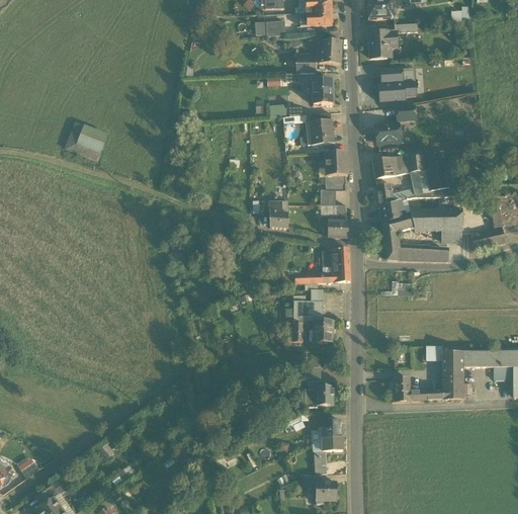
[(299,12),(314,11),(314,0),(298,0),(299,12)]
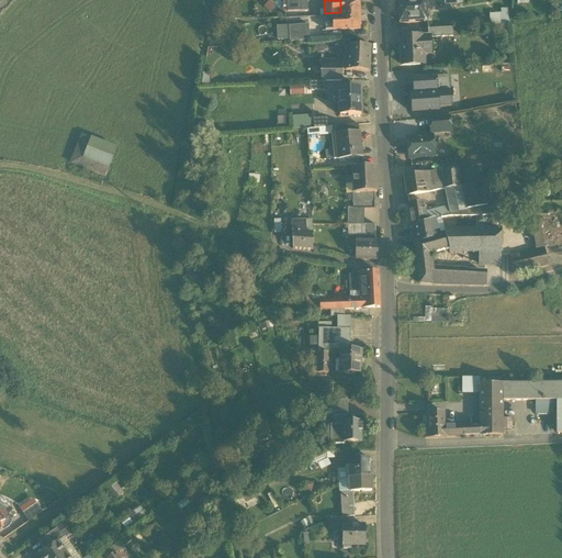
[(340,0),(340,12),(360,11),(359,0),(340,0)]
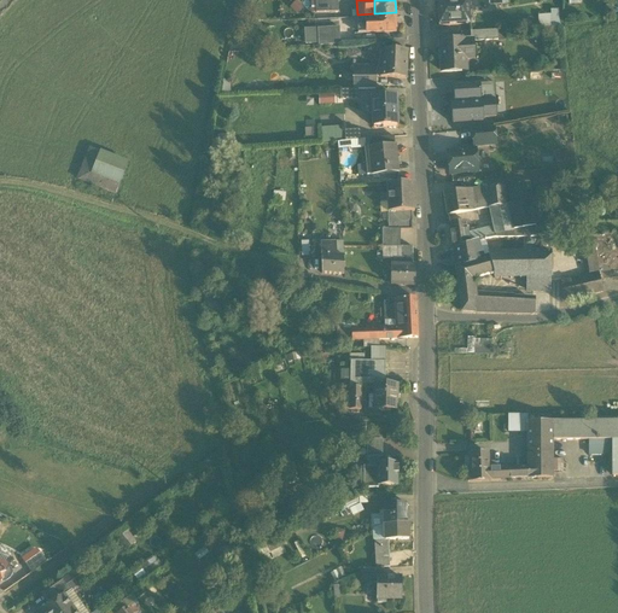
[(437,0),(438,22),(470,19),(468,0),(437,0)]
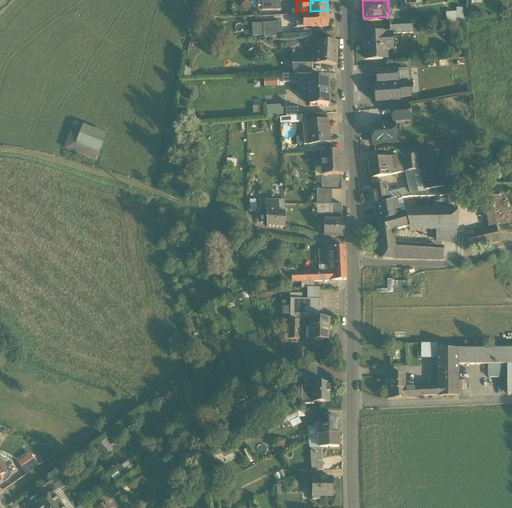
[(457,19),(456,9),(445,9),(446,20),(457,19)]
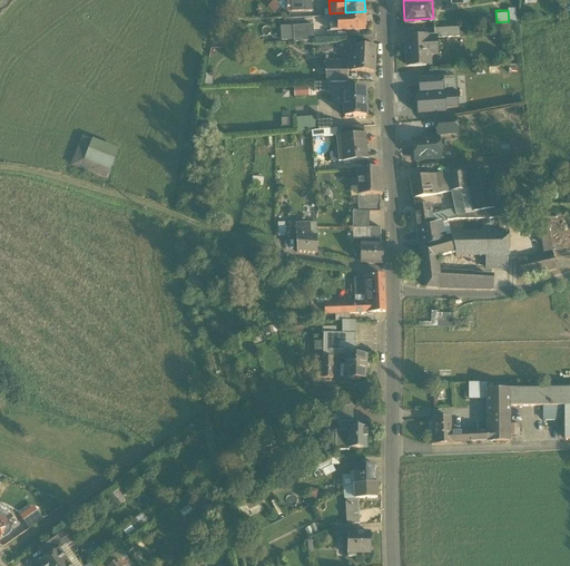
[(365,11),(345,12),(346,26),(365,25),(365,11)]
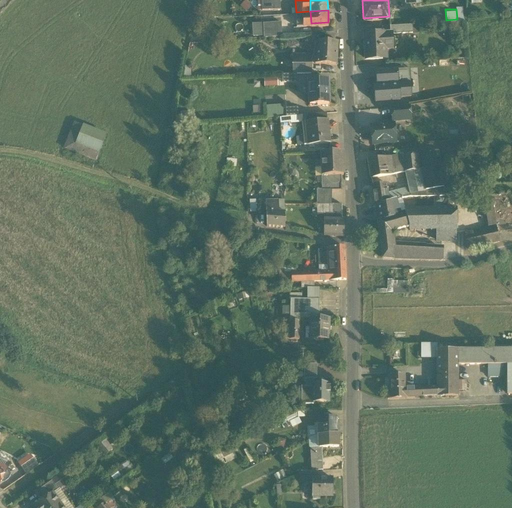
[(296,23),(311,23),(310,11),(296,12),(296,23)]
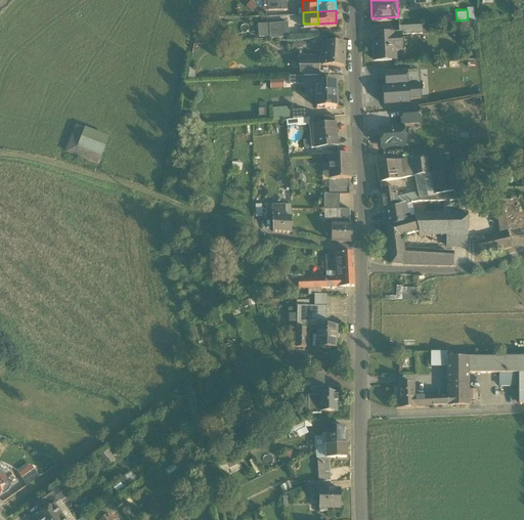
[(269,22),(270,36),(289,35),(288,20),(269,22)]
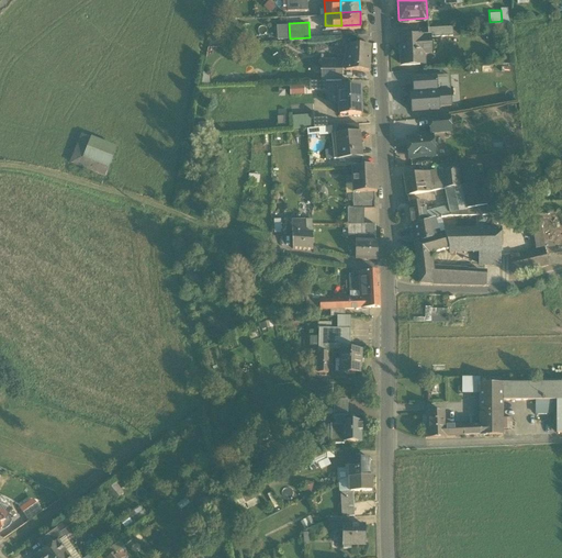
[(290,38),(289,23),(277,23),(278,38),(290,38)]
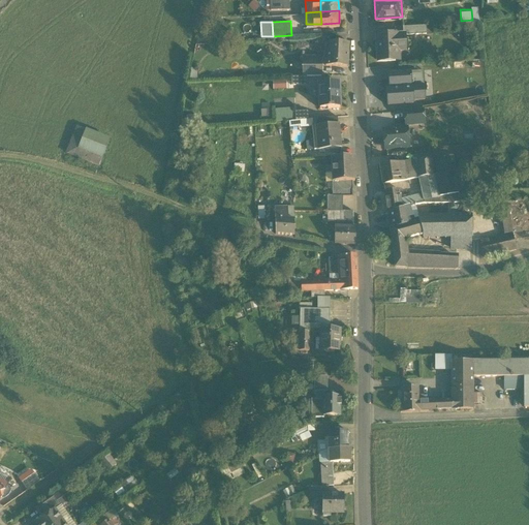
[(404,31),(404,32),(426,31),(426,22),(403,23),(403,31),(404,31)]
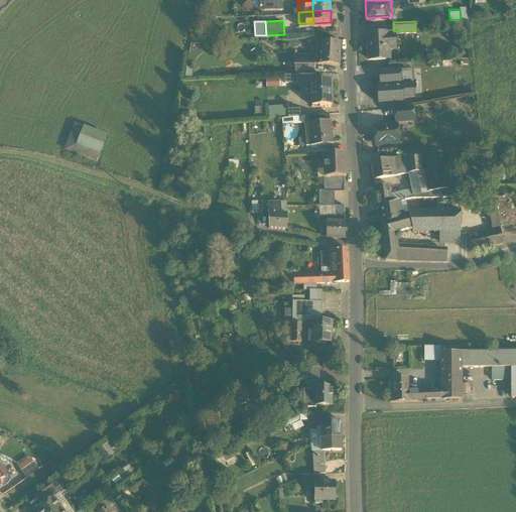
[(368,40),(369,56),(384,55),(383,46),(388,46),(395,45),(394,31),(394,30),(393,30),(367,32),(367,40),(368,40)]
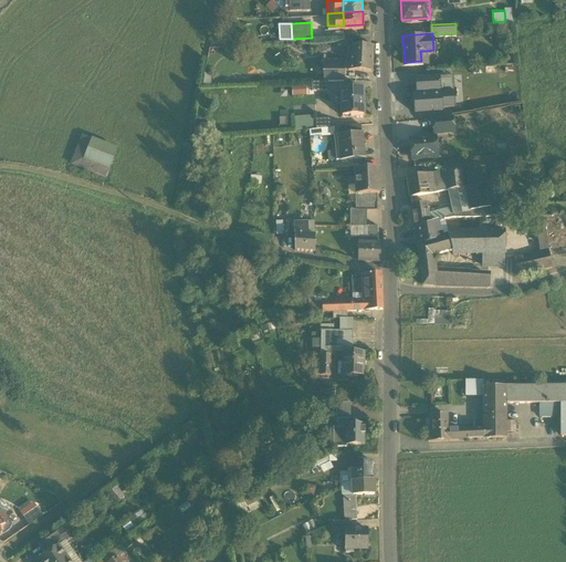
[(358,68),(373,68),(374,42),(349,41),(348,66),(358,68)]
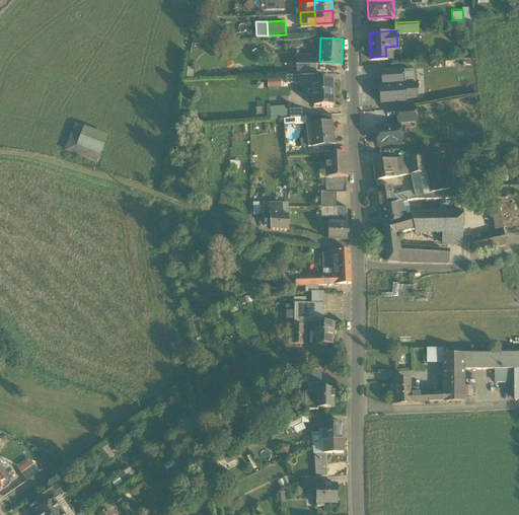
[(296,54),(296,72),(301,72),(315,72),(316,54),(296,54)]
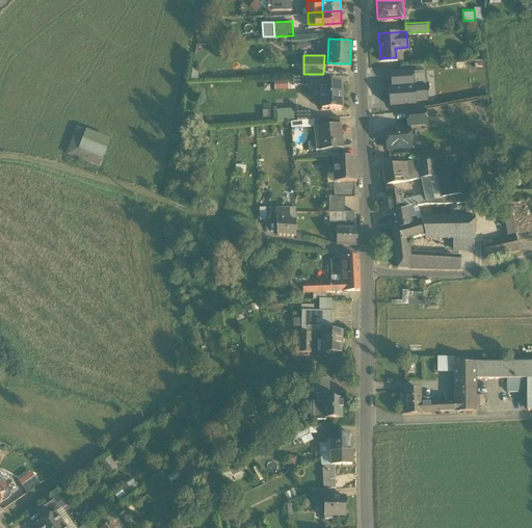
[(414,81),(391,82),(391,85),(427,83),(426,68),(414,69),(414,81)]
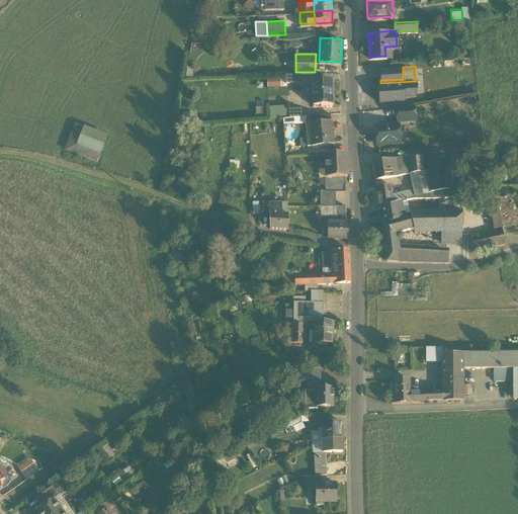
[(403,79),(403,67),(379,68),(380,80),(403,79)]
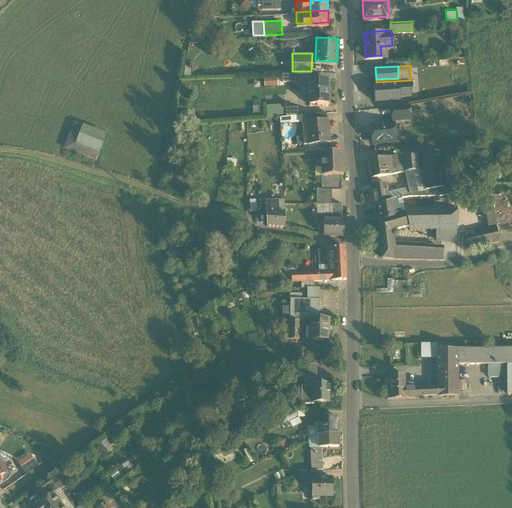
[(297,79),(297,71),(292,71),(281,71),(282,79),(297,79)]
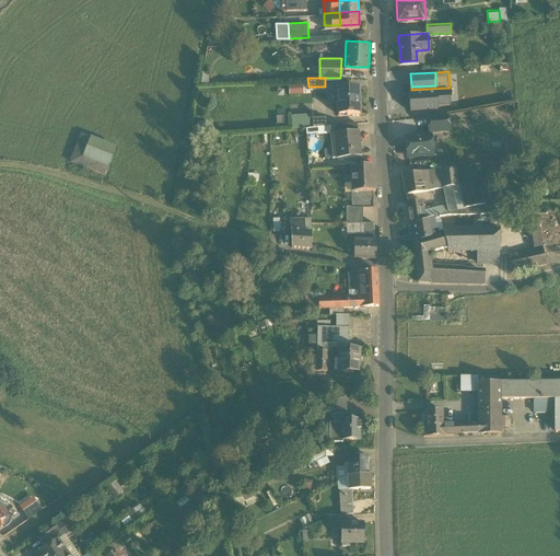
[(303,81),(289,82),(289,92),(303,91),(303,81)]
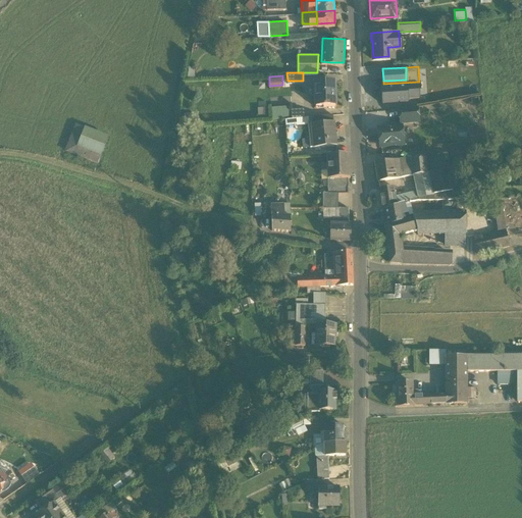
[(314,80),(315,105),(334,104),(333,79),(314,80)]
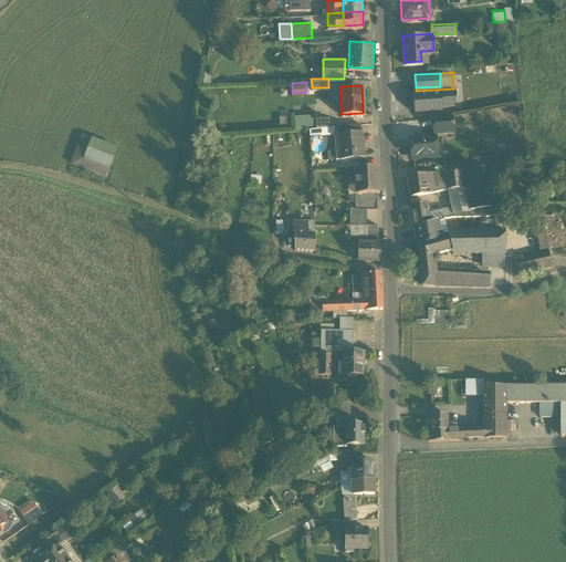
[(416,91),(413,91),(415,110),(442,107),(442,105),(454,104),(454,89),(416,91)]
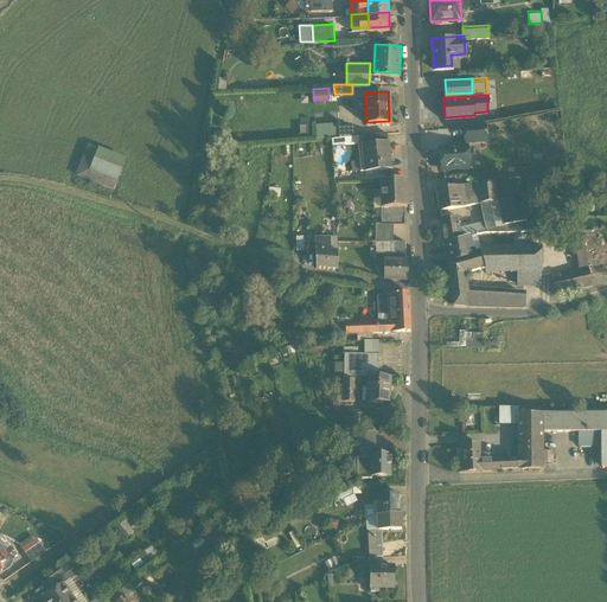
[(299,122),(300,134),(312,134),(311,121),(299,122)]
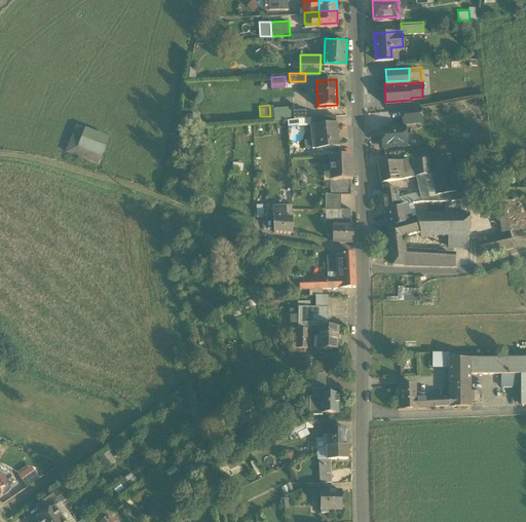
[(293,105),(272,107),(272,119),(287,118),(294,117),(293,107),(293,105)]
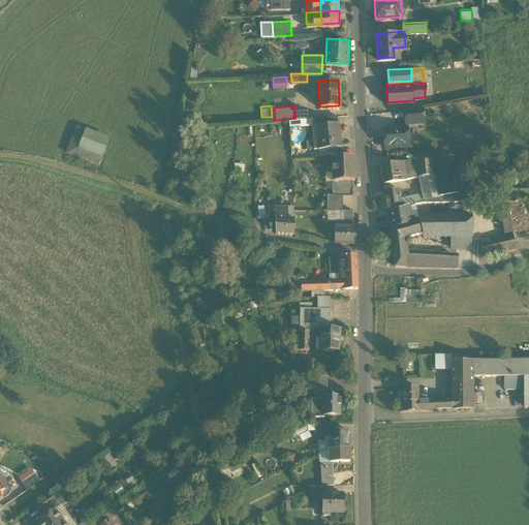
[(404,107),(405,122),(424,120),(423,105),(404,107)]
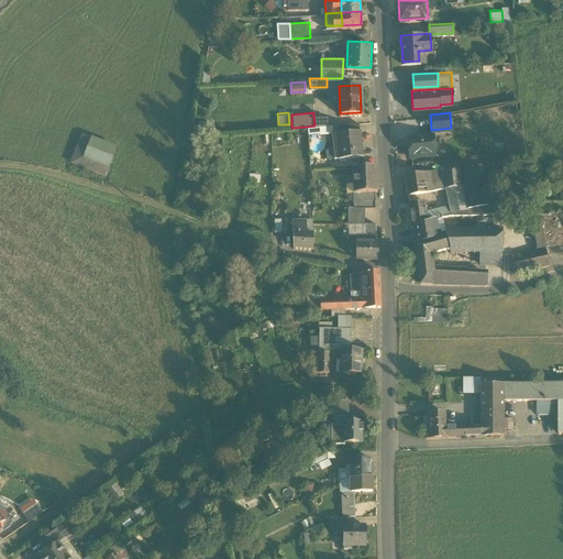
[(313,114),(315,125),(328,124),(328,114),(313,114)]
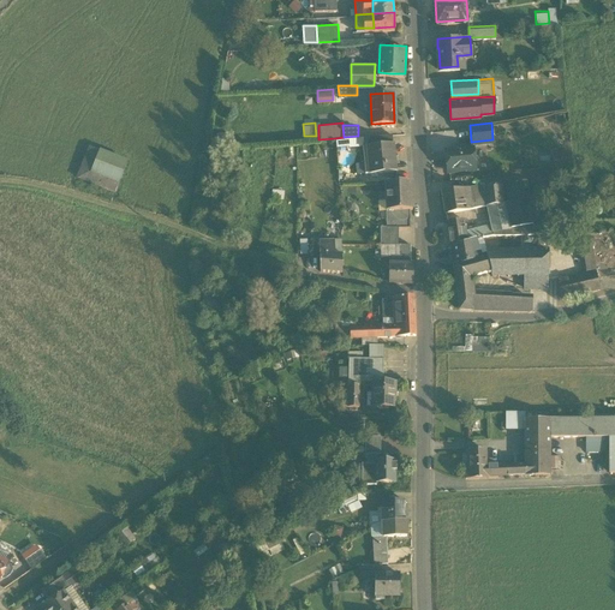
[(368,135),(368,142),(392,139),(390,132),(368,135)]
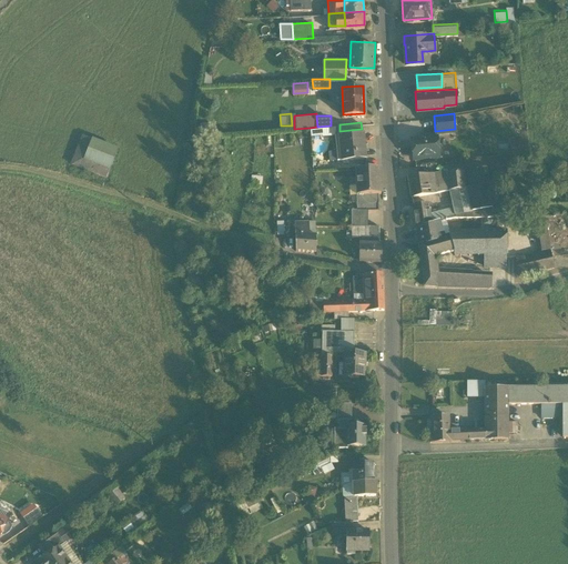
[(342,158),(365,155),(363,129),(362,129),(340,131),(338,131),(340,132),(341,147),(342,158)]
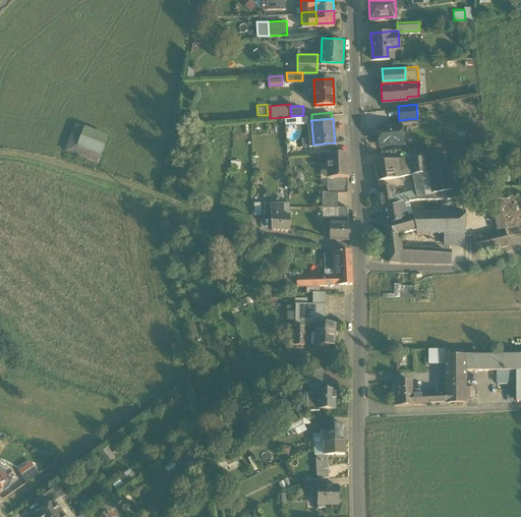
[(378,125),(380,144),(402,140),(400,122),(394,123),(391,120),(387,121),(384,124),(378,125)]
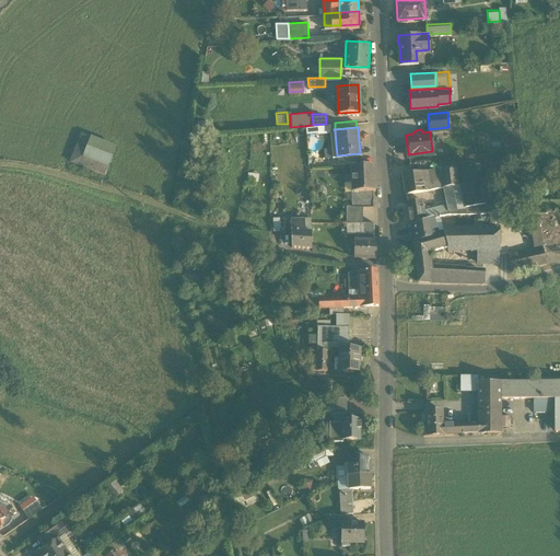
[(105,172),(108,163),(83,153),(91,135),(82,131),(71,159),(105,172)]
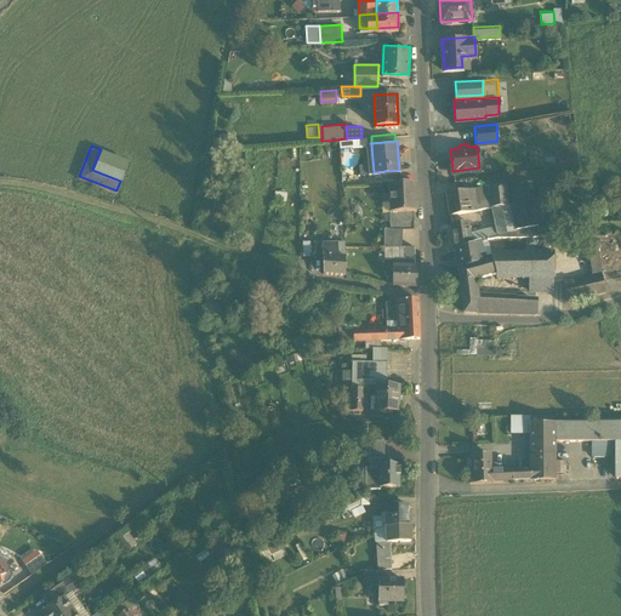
[(579,149),(559,148),(559,164),(579,164),(579,149)]
